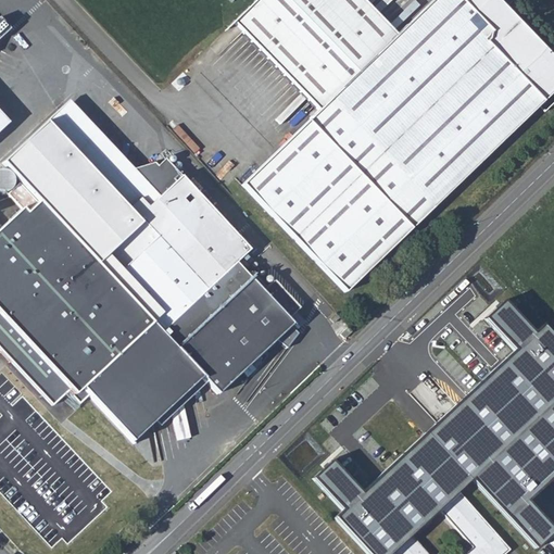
[(260,0),(234,25),(322,111),(313,121),(314,122),(246,187),(347,293),(553,95),(553,48),(551,50),(510,9),(501,0),(438,0),(411,27),(410,25),(399,35),(366,0),(260,0)]
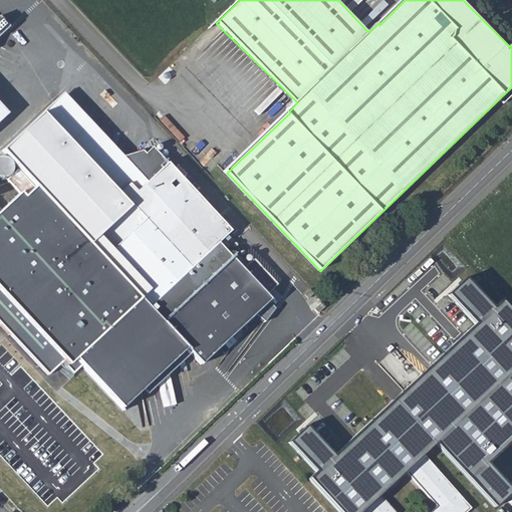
[(0,128),(11,117),(0,105),(0,43),(4,39),(0,35),(0,128)]
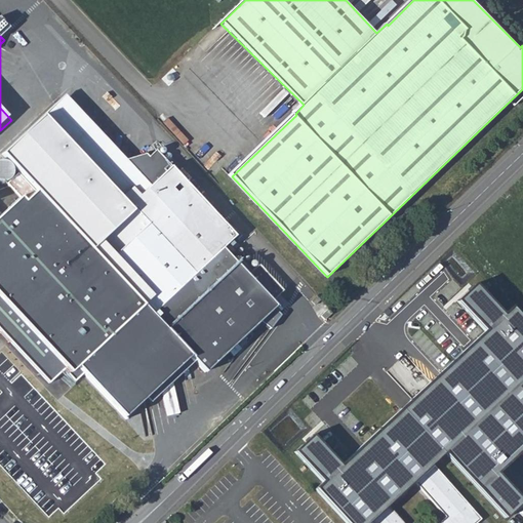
[(70,95),(64,101),(93,133),(99,128),(70,95)]
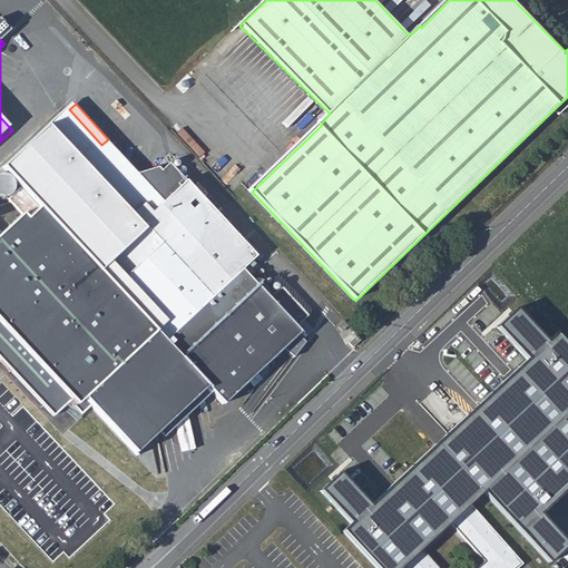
[(16,502),(22,510),(13,518),(26,531),(28,529),(38,540),(31,547),(49,567),(51,567),(76,546),(81,547),(82,538),(150,477),(136,461),(162,438),(211,394),(217,401),(224,408),(302,338),(297,332),(310,321),(283,292),(271,303),(244,273),(258,261),(189,183),(188,184),(185,180),(177,187),(180,192),(166,204),(116,147),(110,142),(108,139),(101,145),(69,109),(7,163),(42,202),(30,213),(25,207),(0,231),(0,354),(20,375),(0,391),(0,513),(0,515),(7,509),(16,502)]
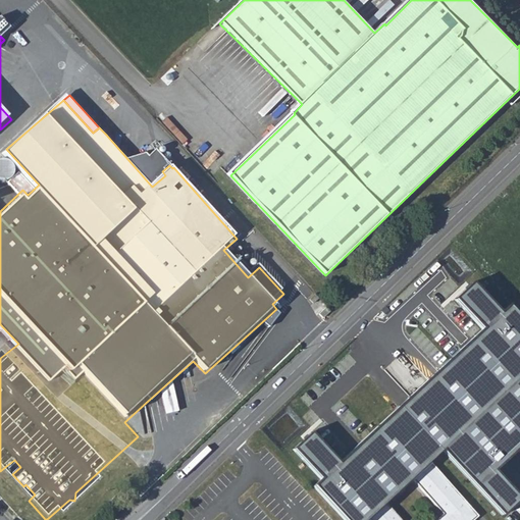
[(114,117),(101,130),(106,135),(119,122),(114,117)]
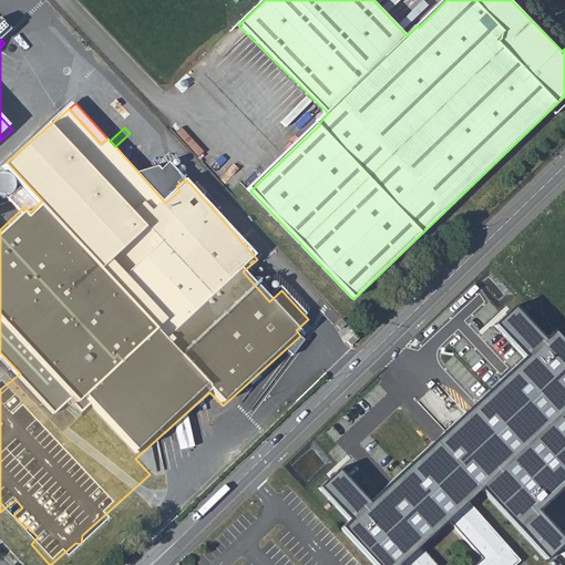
[(371,497),(340,465),(321,483),(355,516),(346,525),(378,564),(403,564),(406,563),(407,564),(513,564),(524,555),(474,500),(485,488),(550,556),(564,538),(564,532),(542,503),(564,482),(564,335),(557,327),(548,335),(517,302),(499,319),(531,351),(371,497)]
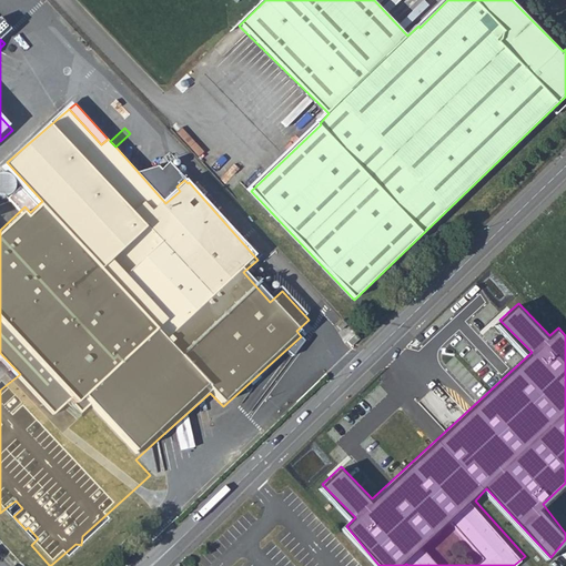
[(349,325),(343,321),(336,327),(341,332),(349,325)]
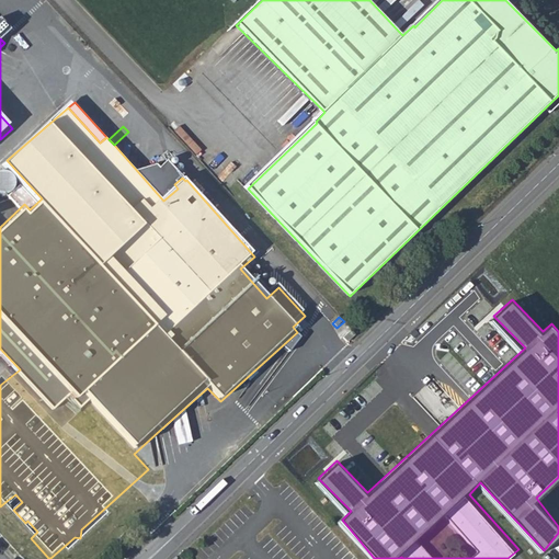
[(355,337),(351,332),(343,340),(348,344),(355,337)]
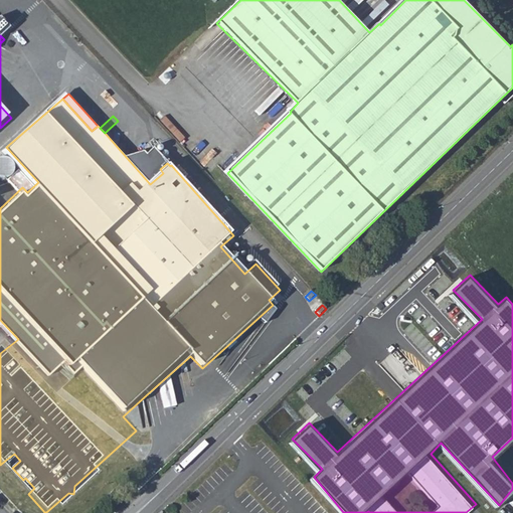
[(190,356),(146,395),(152,402),(196,362),(190,356)]
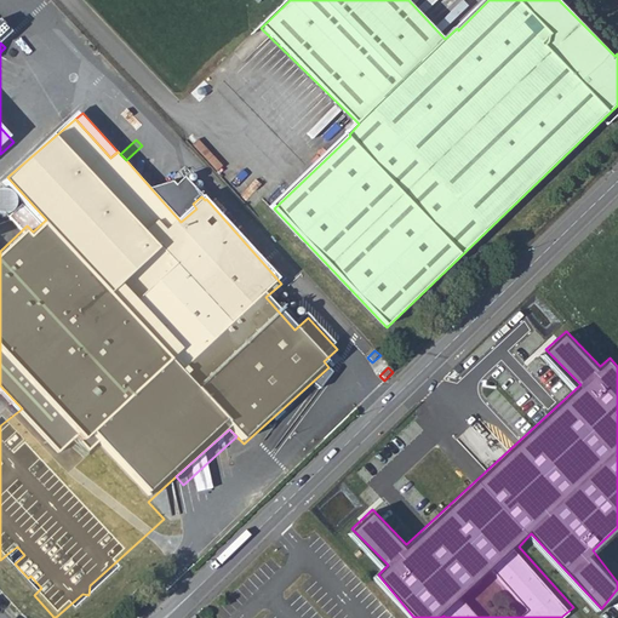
[(7,554),(15,564),(24,555),(17,547),(7,554)]
